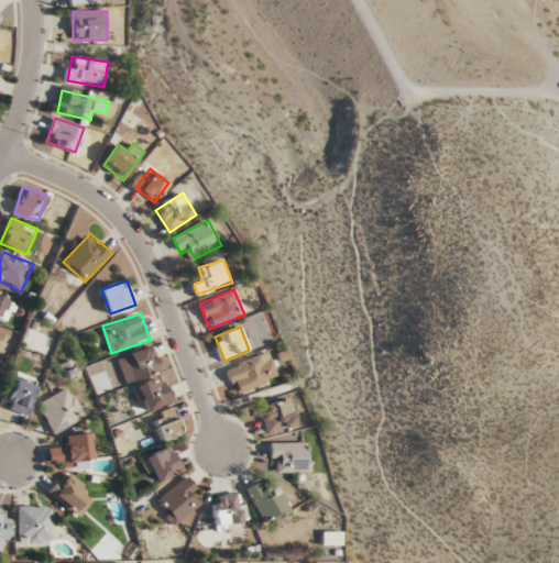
[(119,360),(129,384),(163,370),(153,345),(119,360)]
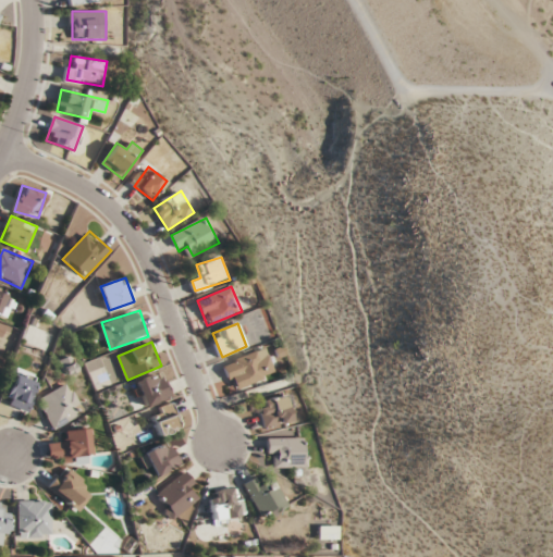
[(225,360),(232,388),(278,378),(270,349),(225,360)]
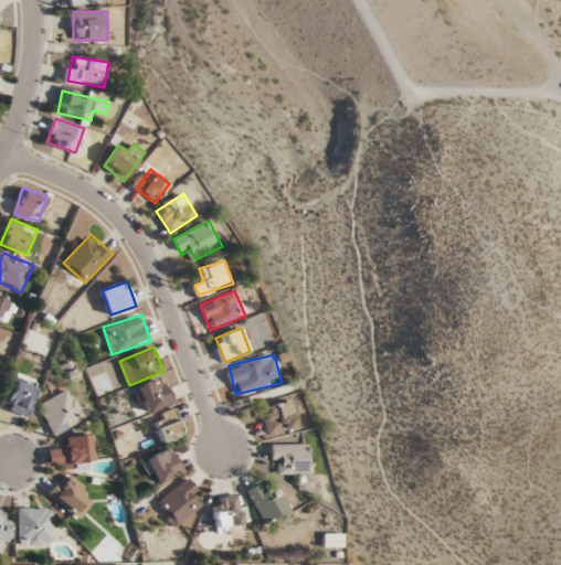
[(40,384),(17,377),(6,409),(29,417),(40,384)]
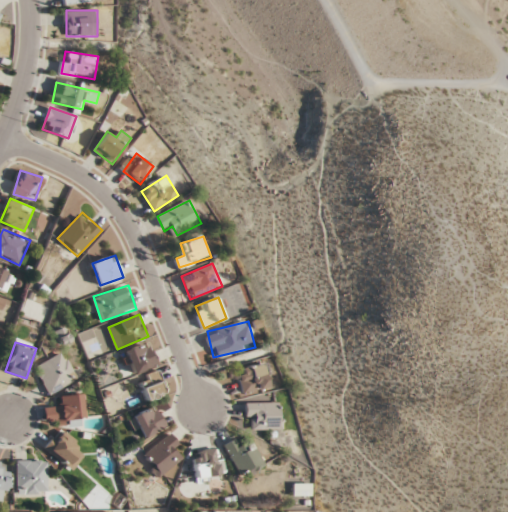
[(126,352),(135,374),(158,364),(149,342),(126,352)]
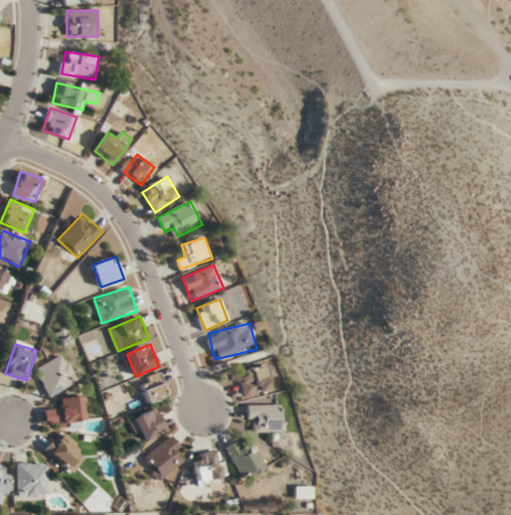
[(49,396),(76,382),(62,355),(34,369),(49,396)]
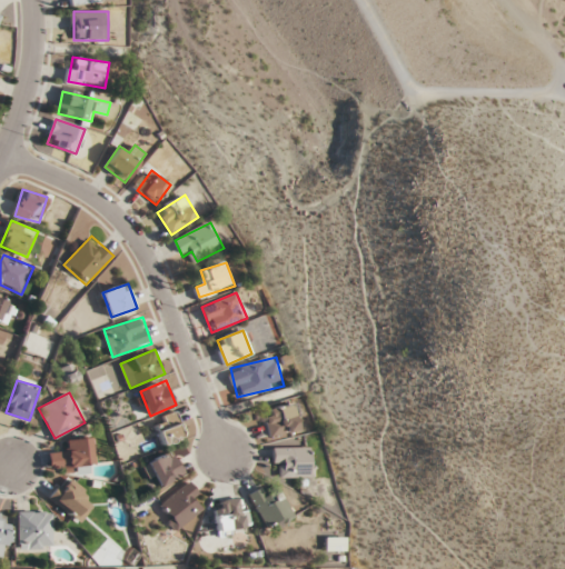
[(297,405),(266,408),(270,436),(300,430),(297,405)]
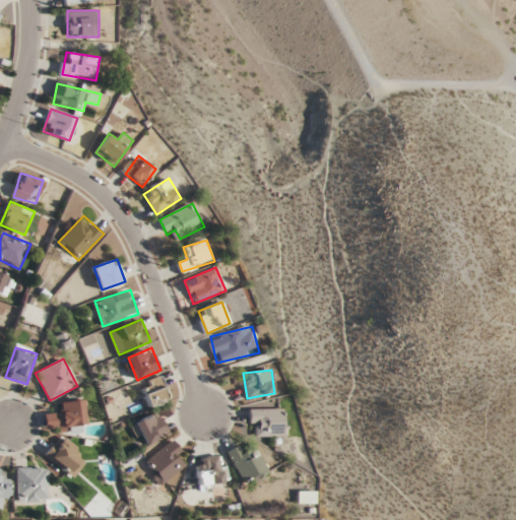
[(172,399),(163,377),(141,385),(150,407),(172,399)]
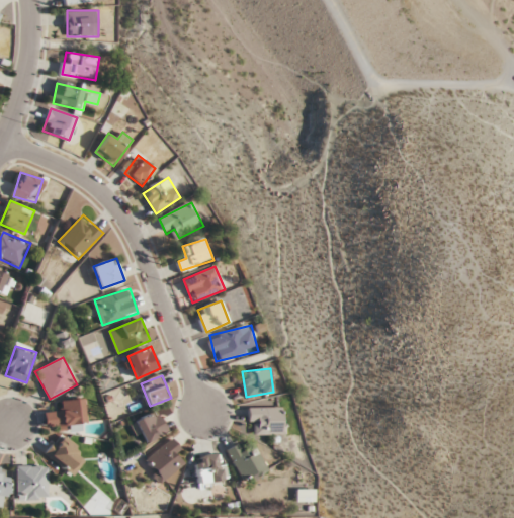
[(59,401),(61,426),(87,423),(84,399),(59,401)]
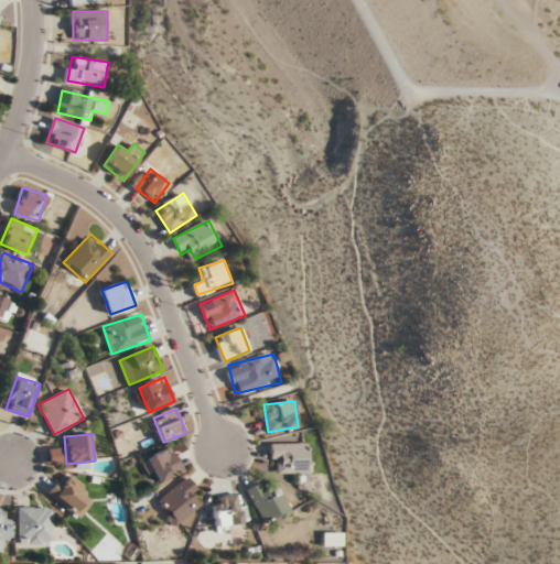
[(313,443),(273,443),(273,464),(282,464),(282,473),(313,473),(313,443)]
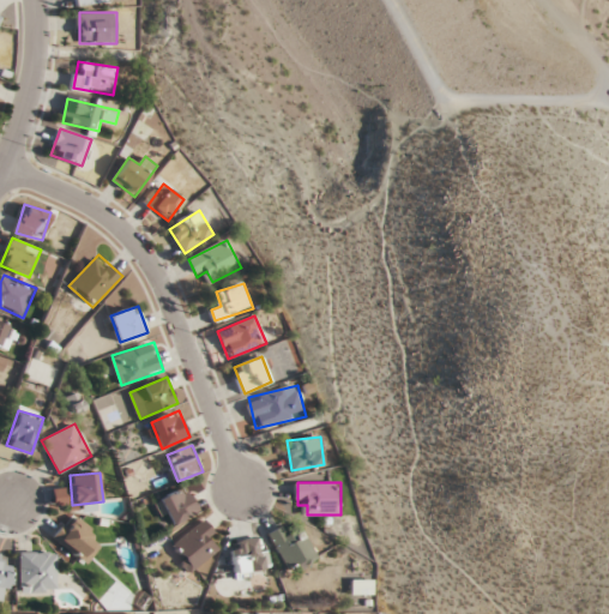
[(156,503),(172,528),(202,511),(186,486),(156,503)]
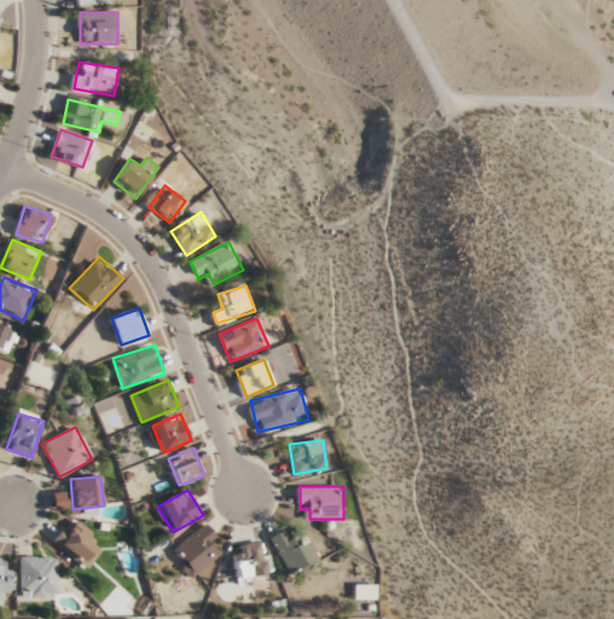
[(56,542),(90,567),(106,544),(74,519),(56,542)]
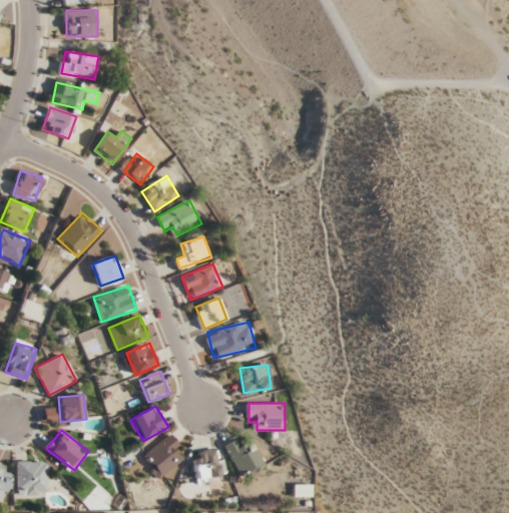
[(143,457),(160,478),(187,456),(171,435),(143,457)]
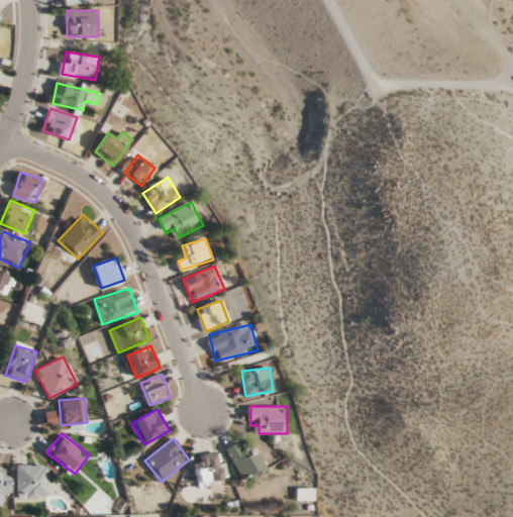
[(245,448),(241,441),(226,450),(246,482),(270,468),(253,443),(245,448)]
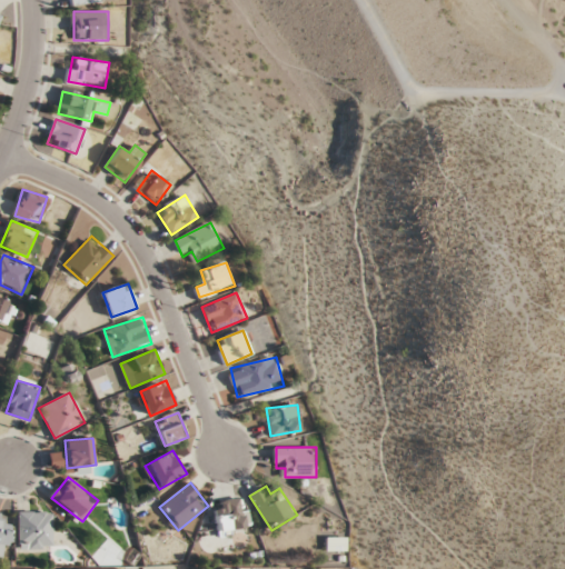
[(219,532),(247,528),(241,498),(215,502),(219,532)]
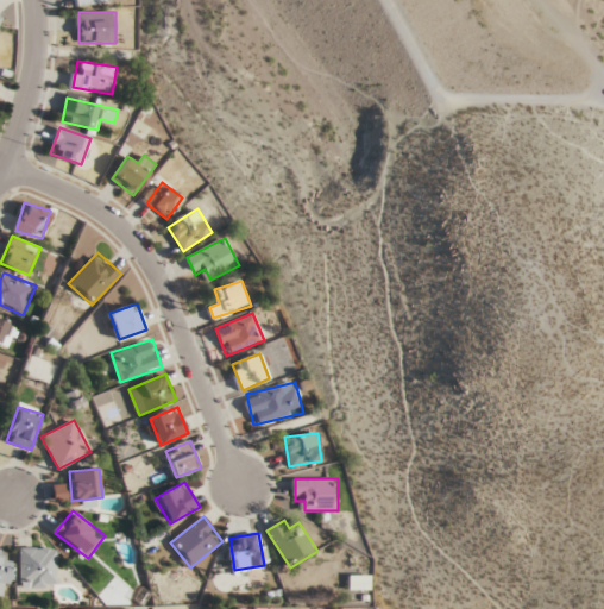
[(57,547),(20,547),(20,586),(57,586),(57,547)]
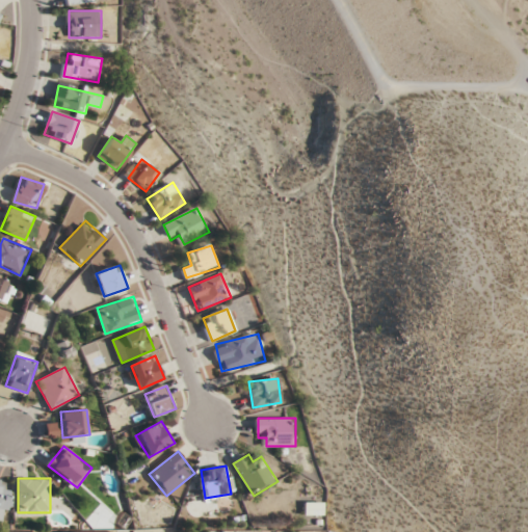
[(308,514),(326,514),(326,503),(308,503),(308,514)]
